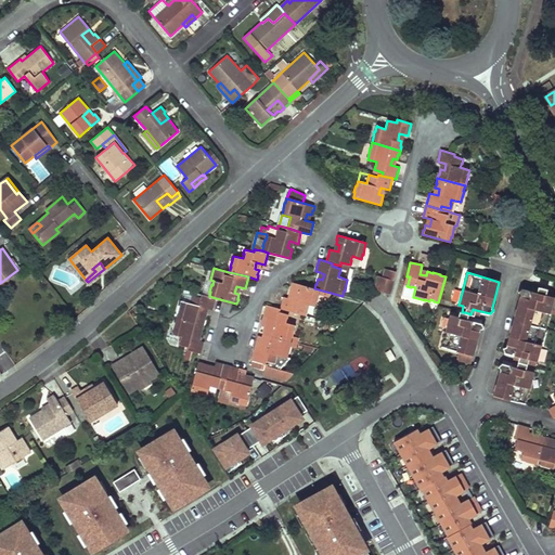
[(377,291),(390,294),(395,280),(388,279),(383,278),(381,276),(377,291)]
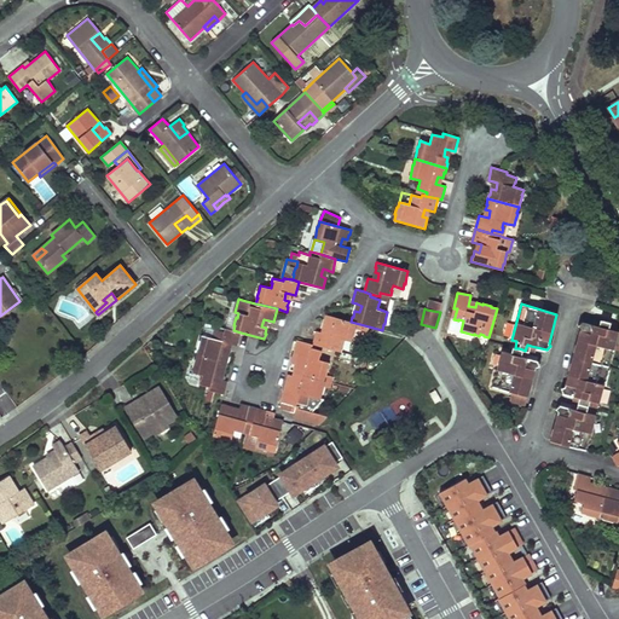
[(235,312),(230,311),(225,329),(233,330),(235,325),(233,325),(236,317),(237,318),(238,313),(235,312)]
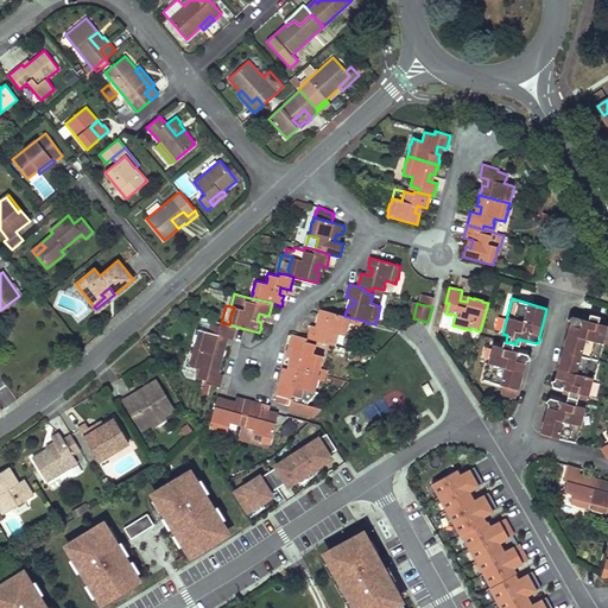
[(323,339),(336,342),(339,334),(346,335),(347,330),(348,330),(349,323),(361,327),(362,321),(344,316),(320,309),(318,314),(320,314),(317,320),(322,321),(321,328),(316,327),(311,325),(308,339),(323,342),(323,339)]
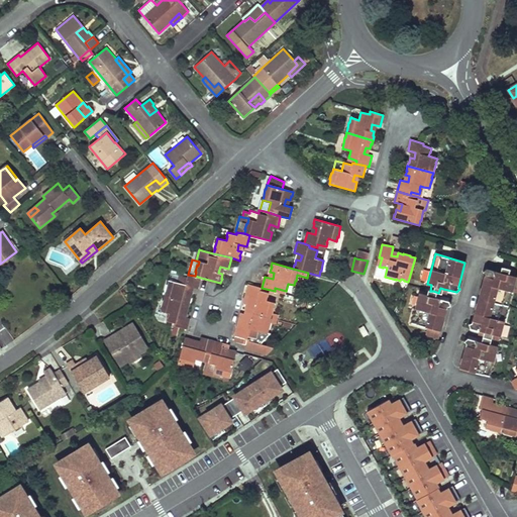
[(516,273),(516,271),(505,268),(503,273),(500,272),(487,269),(483,271),(485,274),(479,298),(508,306),(512,291),(516,277),(516,273)]
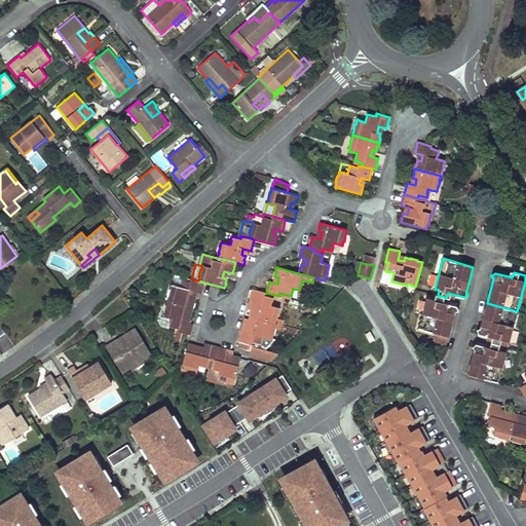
[(175,277),(174,277),(171,290),(170,290),(167,296),(168,296),(167,301),(194,307),(195,303),(194,303),(195,299),(191,298),(193,292),(197,293),(201,294),(204,283),(198,280),(191,279),(175,274),(175,277)]
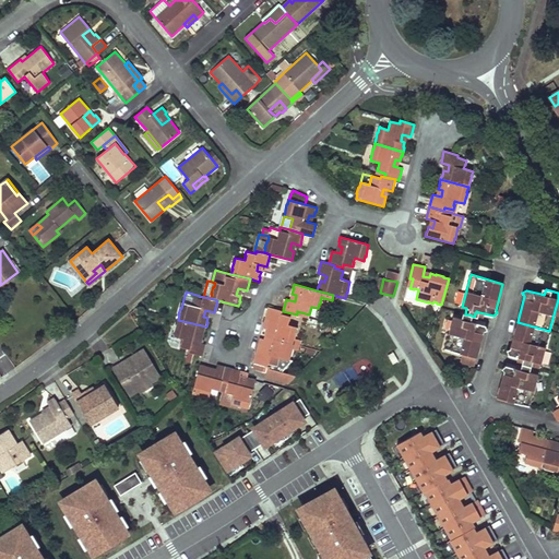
[(264,336),(293,344),(294,339),(295,339),(296,332),(297,328),(288,324),(290,317),(282,313),(283,311),(269,307),(265,319),(270,320),(274,321),(272,328),(268,326),(266,332),(265,332),(264,336)]
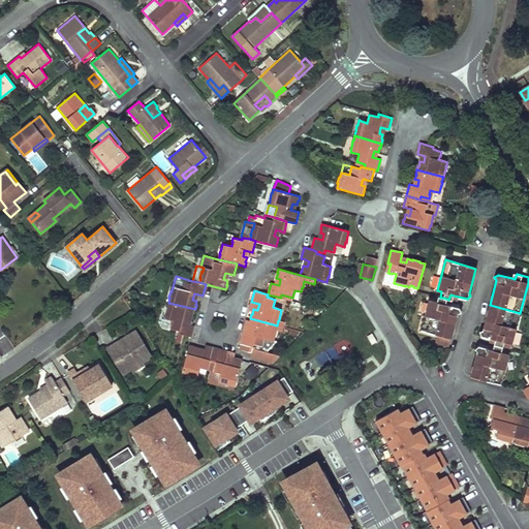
[(443,298),(440,298),(435,296),(434,301),(429,300),(421,331),(437,335),(435,344),(448,348),(458,313),(461,312),(460,308),(445,304),(442,304),(443,298)]
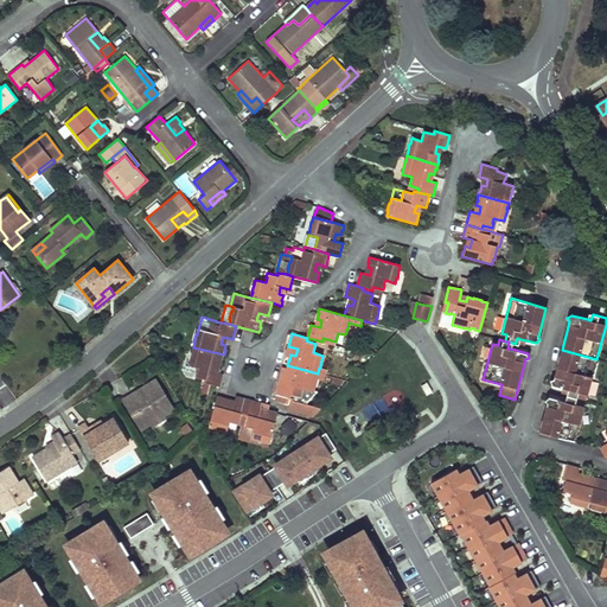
[(204,382),(219,387),(223,374),(218,372),(213,371),(216,364),(221,365),(222,359),(223,360),(224,355),(193,347),(192,352),(191,352),(189,359),(190,359),(189,365),(198,368),(197,372),(195,376),(205,379),(204,382)]
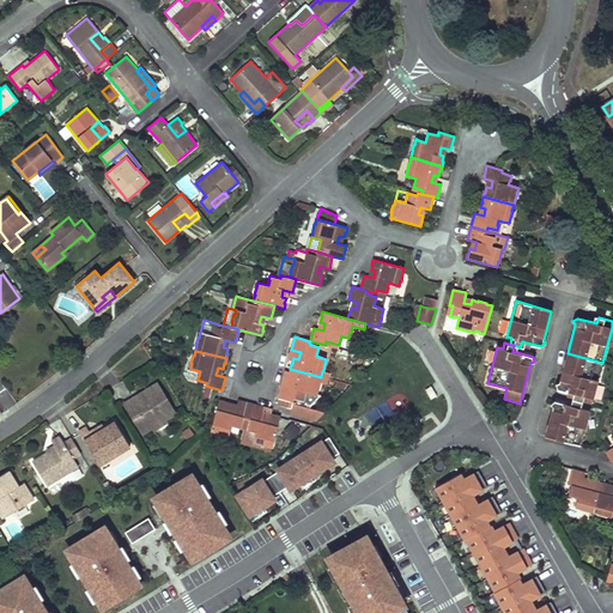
[(602,363),(568,353),(559,383),(556,384),(558,389),(574,394),(577,394),(576,401),(592,405),(602,363)]
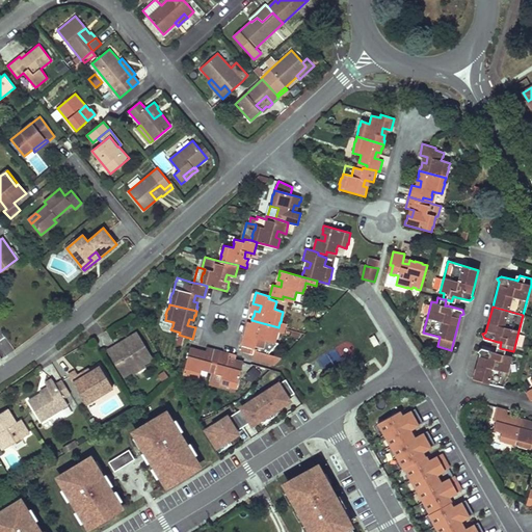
[(245,329),(241,345),(242,346),(255,349),(255,346),(264,348),(266,341),(274,343),(275,338),(275,339),(277,331),(276,331),(278,327),(251,320),(250,324),(247,323),(245,329)]
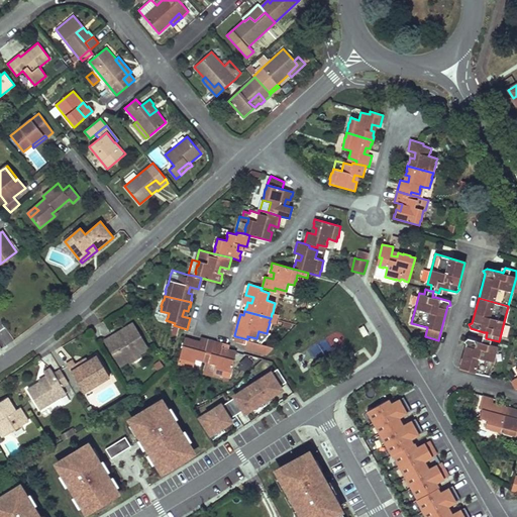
[(147,348),(132,323),(118,332),(120,335),(114,339),(112,336),(105,340),(120,366),(128,360),(139,353),(147,348)]
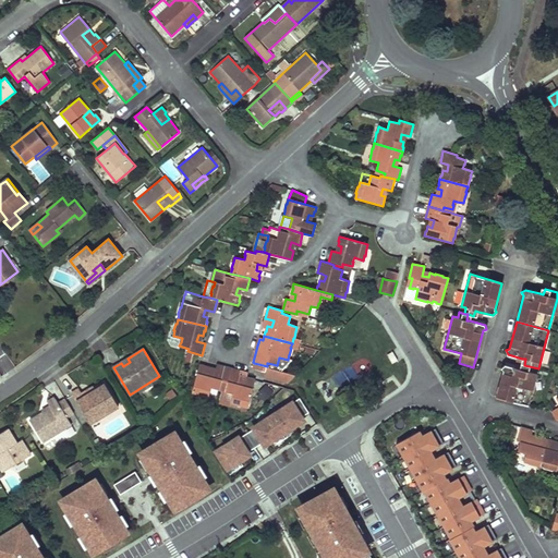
[(215,388),(219,389),(222,390),(229,367),(217,364),(216,368),(215,373),(208,371),(209,366),(204,365),(204,364),(199,363),(192,391),(197,392),(196,393),(204,395),(208,396),(211,387),(215,388)]
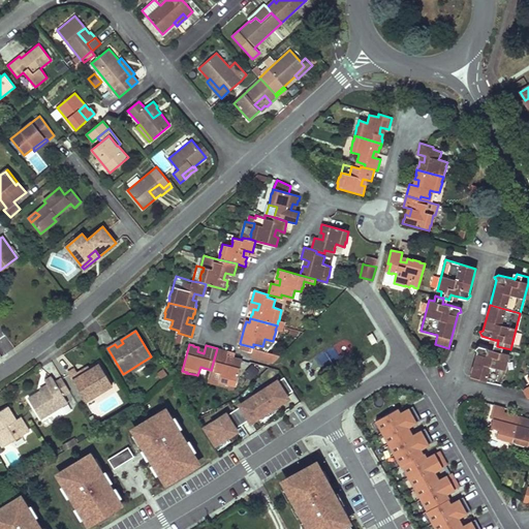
[(510,349),(497,346),(496,351),(493,350),(478,346),(474,349),(477,351),(470,377),(501,385),(510,349)]
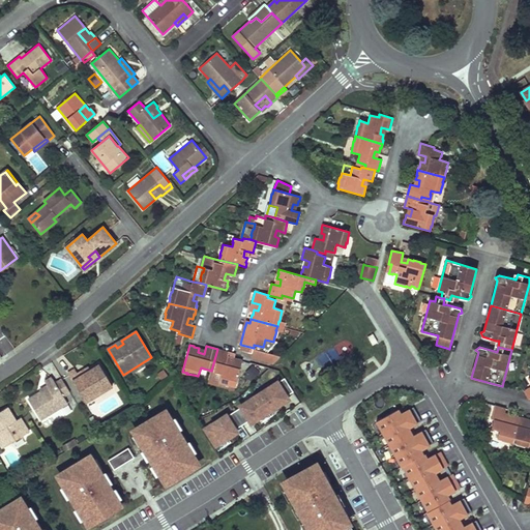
[(318,357),(324,369),(340,359),(333,348),(318,357)]
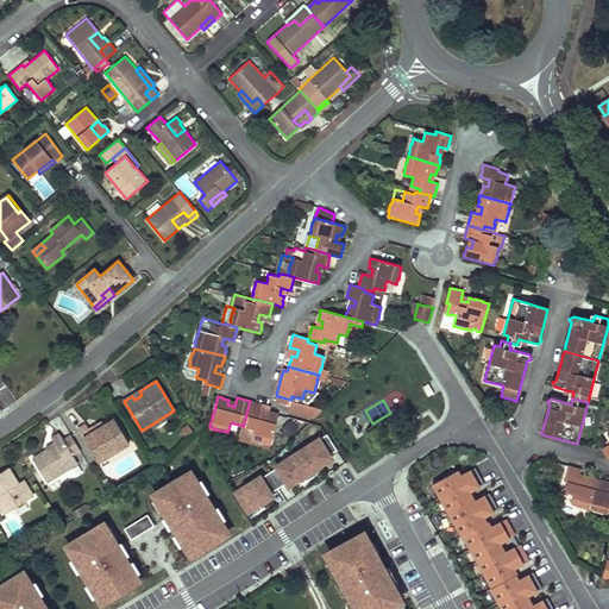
[(243,426),(246,426),(246,427),(250,428),(251,427),(255,428),(252,439),(258,440),(257,441),(265,443),(270,444),(278,414),(278,413),(274,412),(274,413),(268,412),(267,415),(259,414),(261,409),(263,405),(250,401),(243,426)]
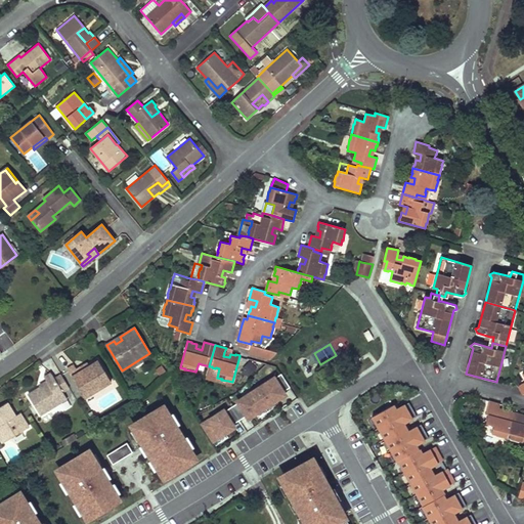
[(132,367),(143,360),(141,358),(130,365),(132,367)]
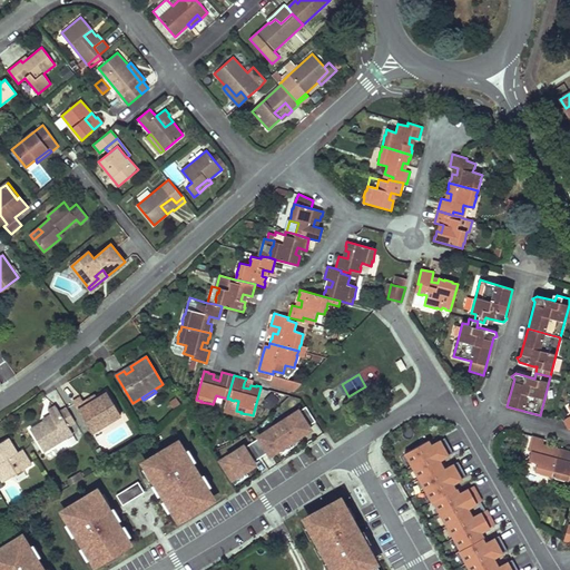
[(86,405),(84,402),(80,397),(72,402),(91,433),(121,415),(107,392),(97,399),(86,405)]
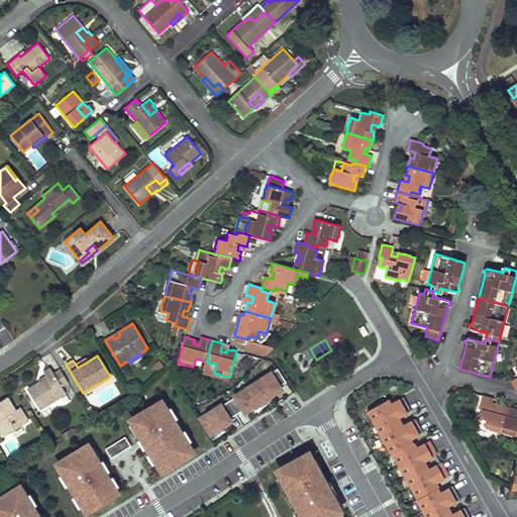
[(78,368),(88,362),(86,357),(76,365),(78,368)]
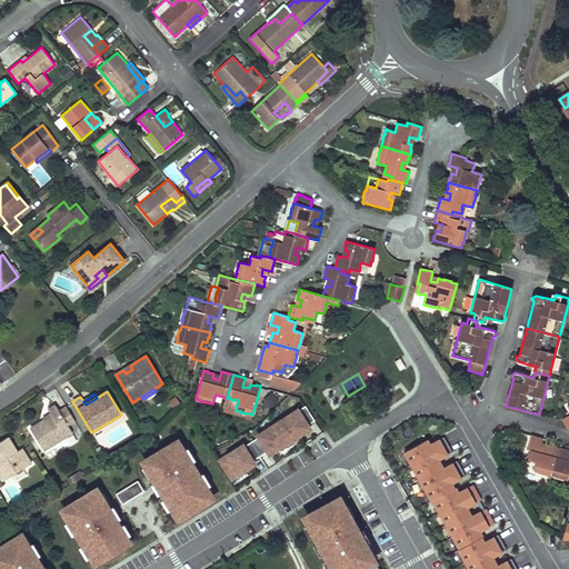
[(252,418),(252,415),(248,413),(240,412),(241,411),(236,410),(238,400),(235,399),(233,400),(230,399),(230,398),(227,398),(223,410),(252,418)]
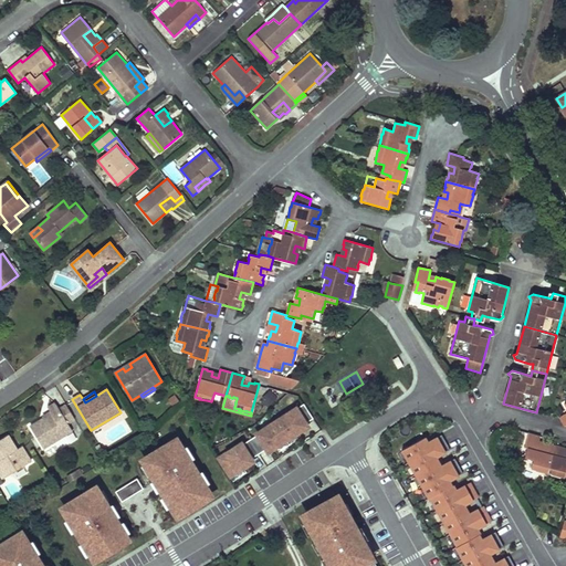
[(48,407),(52,413),(30,427),(43,448),(72,430),(69,423),(60,409),(55,402),(48,407)]
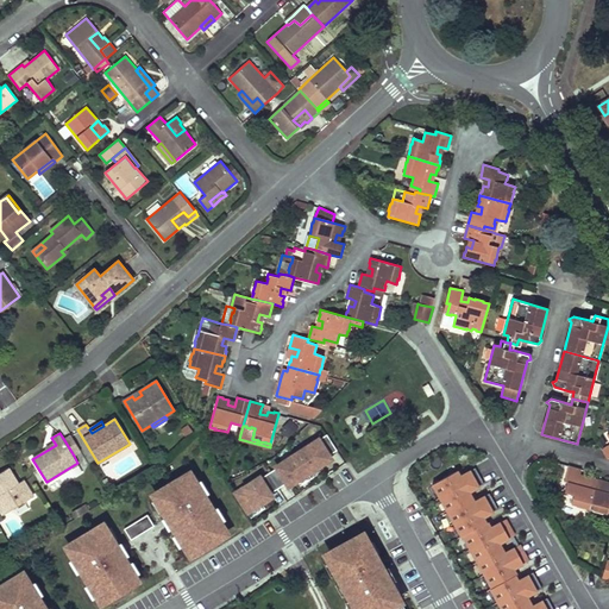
[(64,440),(74,456),(81,451),(71,435),(64,440)]
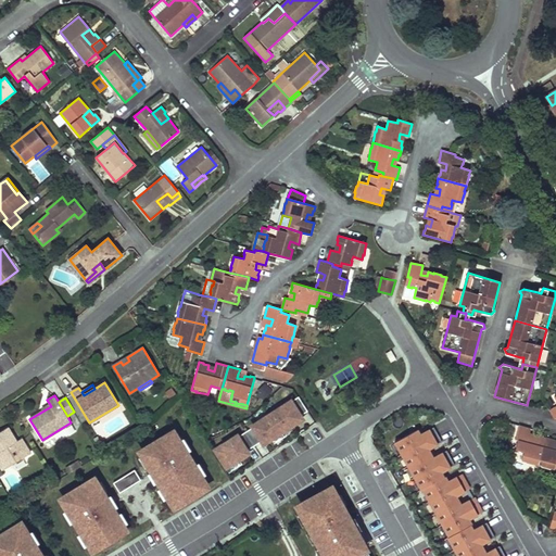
[(292,400),(215,453),(232,477),(307,425),(292,400)]
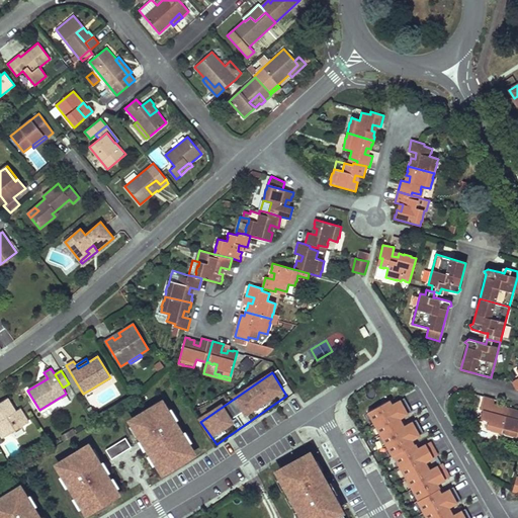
[(480,410),(483,410),(481,419),(485,420),(485,419),(489,420),(487,429),(491,430),(491,431),(497,432),(502,433),(509,407),(505,406),(504,406),(500,405),(499,409),(493,408),(494,404),(495,400),(484,397),(480,410)]
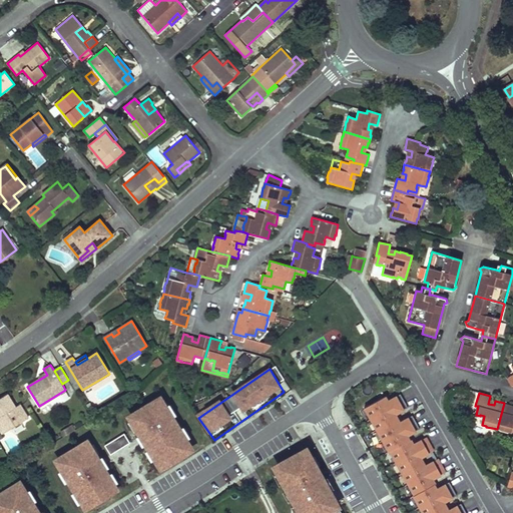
[(15,407),(7,394),(0,398),(0,424),(5,432),(28,418),(20,404),(15,407)]
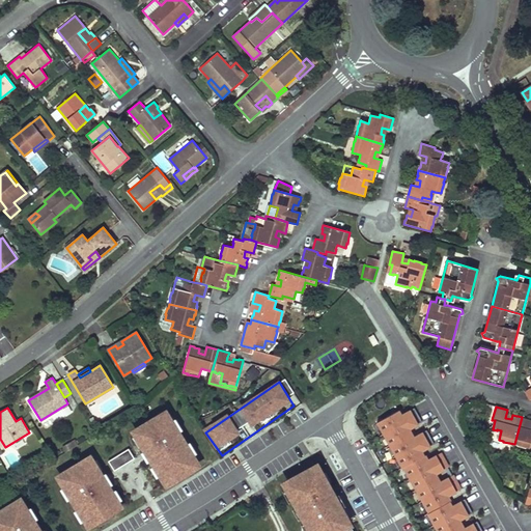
[(399,411),(376,421),(439,530),(482,530),(440,452),(415,408),(402,415),(399,411)]
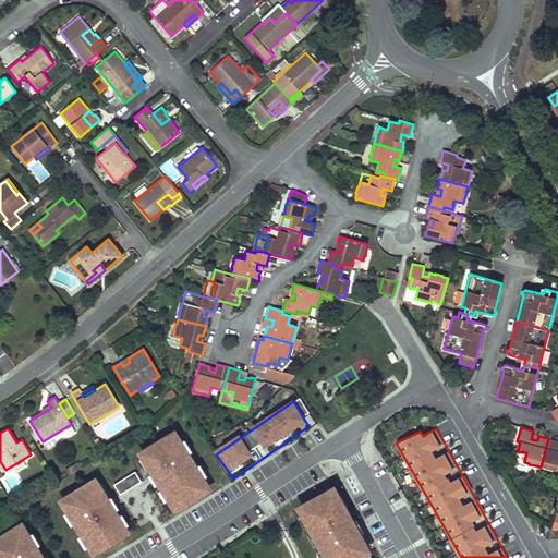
[(178,432),(140,456),(173,517),(213,492),(178,432)]
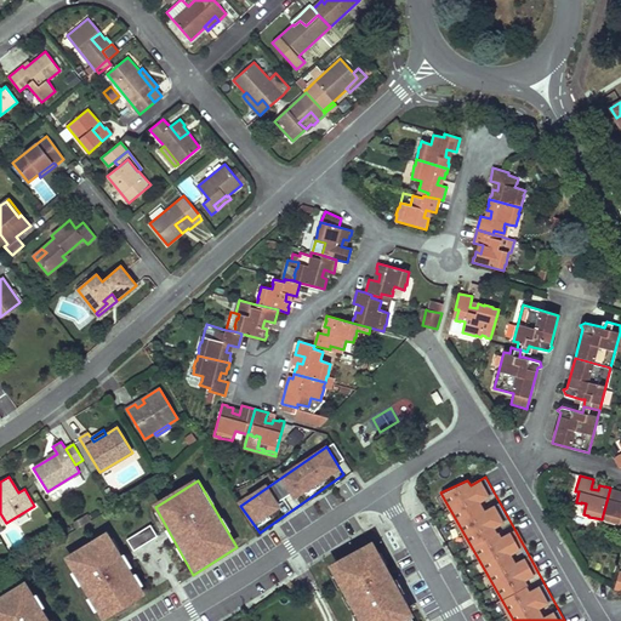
[(602,519),(607,520),(607,522),(614,523),(620,524),(620,523),(620,518),(620,496),(619,496),(620,491),(614,490),(615,489),(610,488),(602,519)]
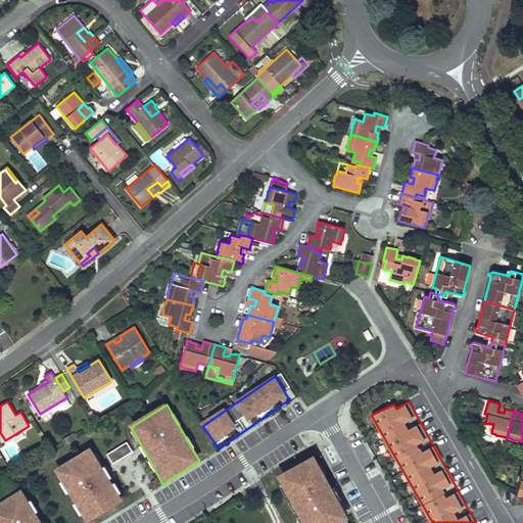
[(91,449),(56,471),(87,522),(123,502),(91,449)]
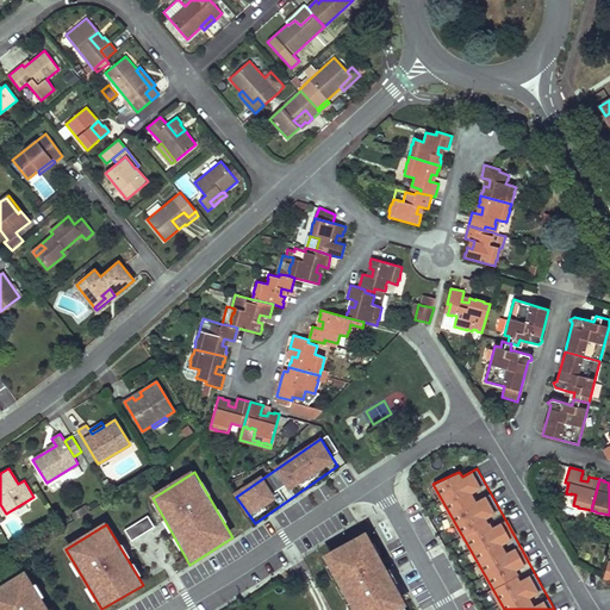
[(367,531),(322,554),(352,609),(402,609),(406,608),(367,531)]
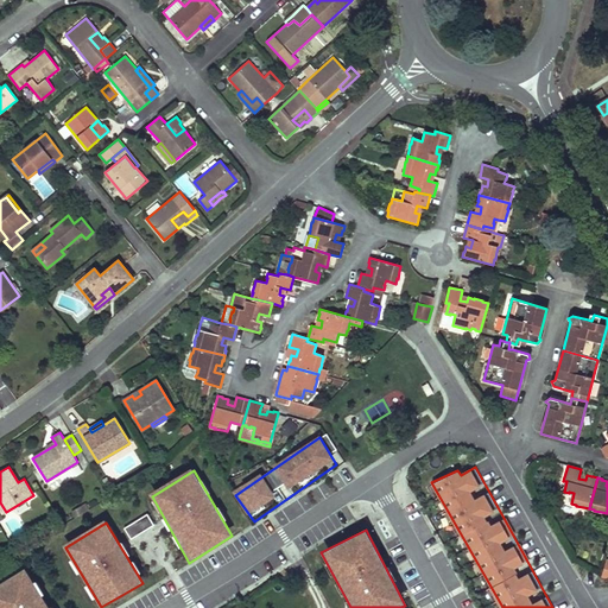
[(50,607),(27,569),(0,586),(0,607),(50,607)]
